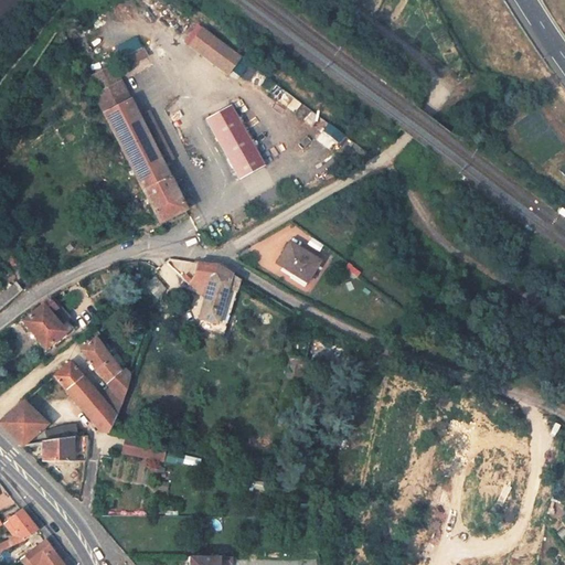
[(230,77),(244,57),(202,27),(188,46),(230,77)]
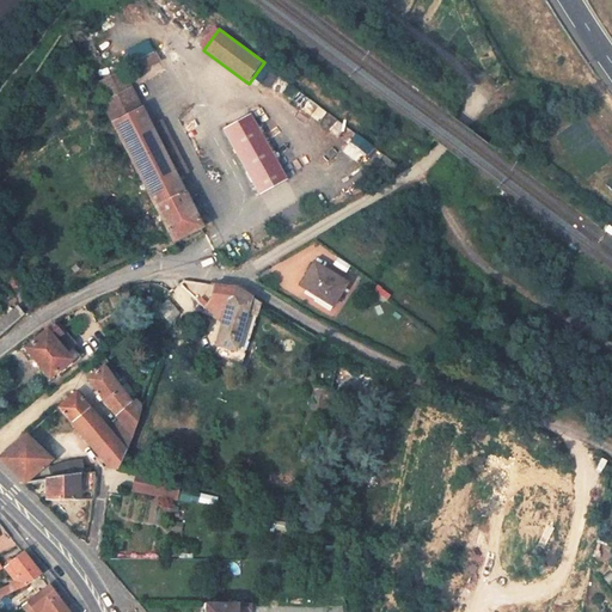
[(135,63),(139,72),(161,60),(157,51),(135,63)]
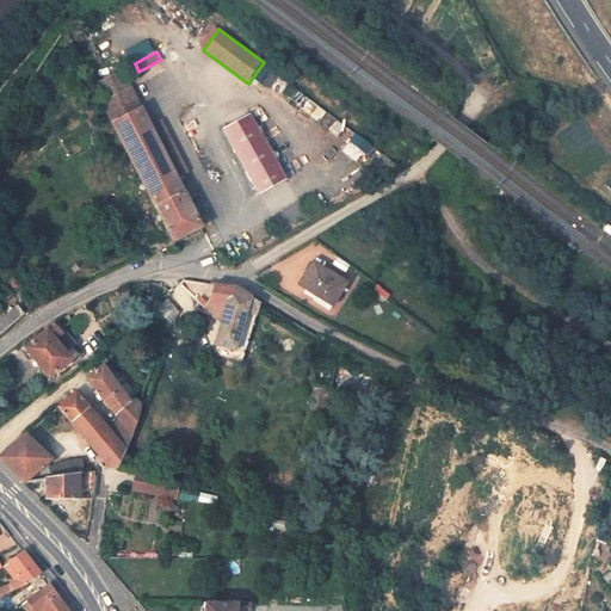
[(103,103),(154,205),(184,191),(177,176),(152,127),(123,71),(99,82),(107,99),(103,103)]
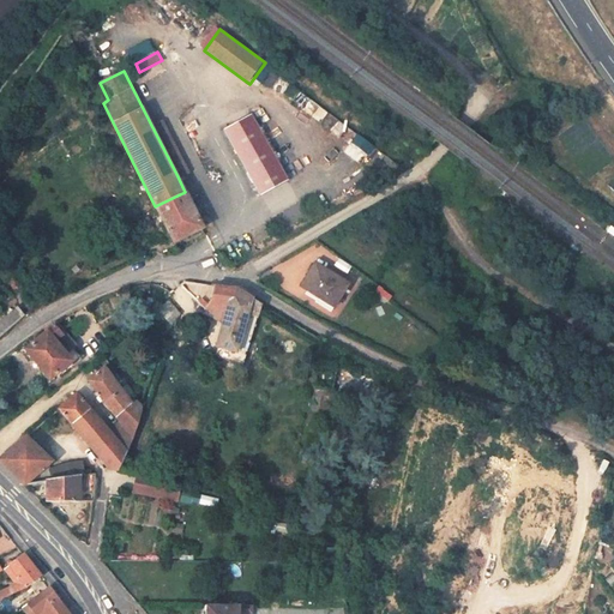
[(260,198),(290,182),(264,131),(275,125),(266,109),(226,131),(260,198)]
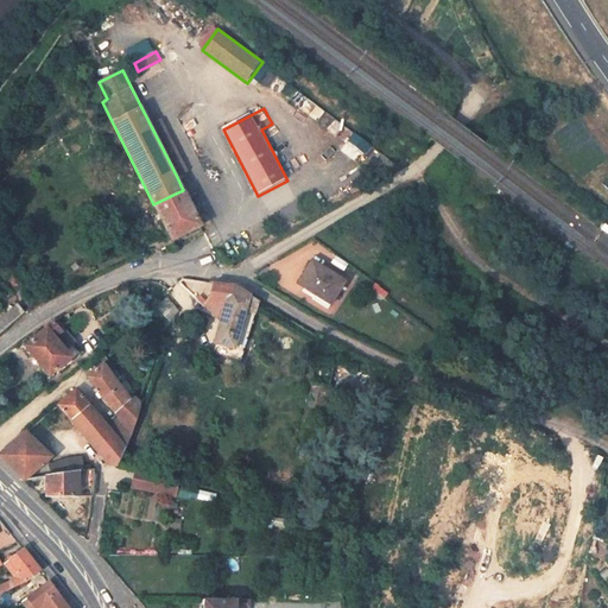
[(151,126),(176,175),(187,170),(162,121),(151,126)]
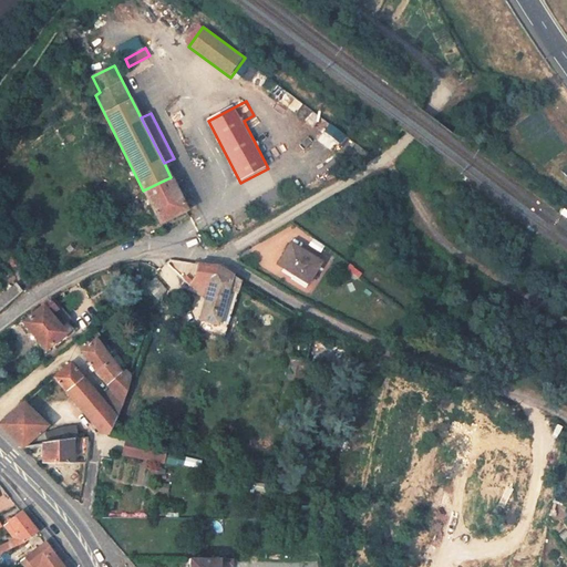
[(318,141),(334,152),(346,134),(330,124),(318,141)]
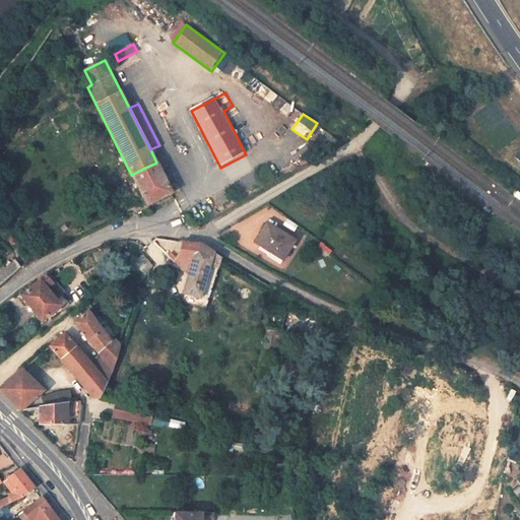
[(173,193),(156,163),(131,175),(146,205),(173,193)]
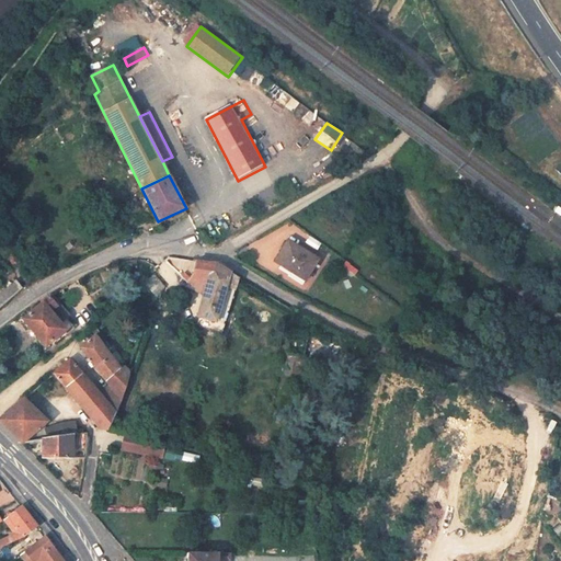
[(318,256),(287,239),(275,260),(305,278),(318,256)]
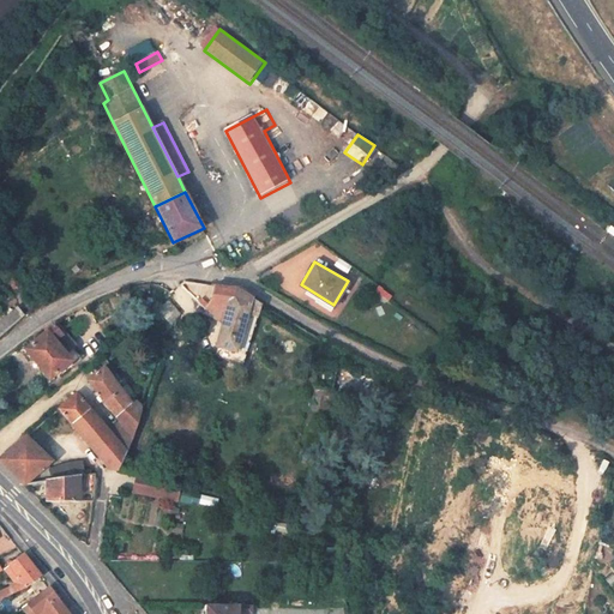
[(381,283),(375,288),(386,302),(393,298),(381,283)]
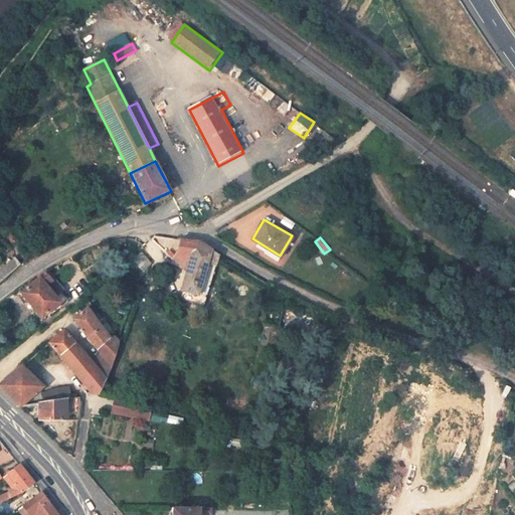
[(185,269),(180,289),(196,293),(211,248),(194,240),(178,238),(175,248),(172,252),(168,256),(171,260),(185,269)]
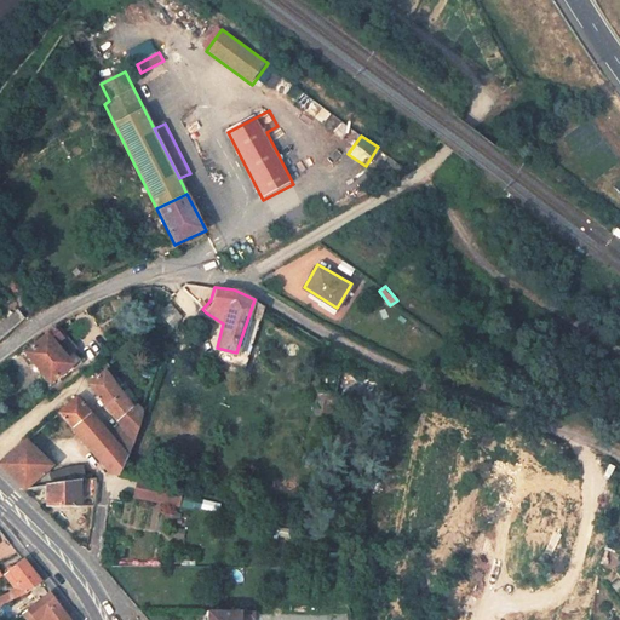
[(236,352),(217,348),(213,359),(244,368),(262,305),(254,299),(236,352)]
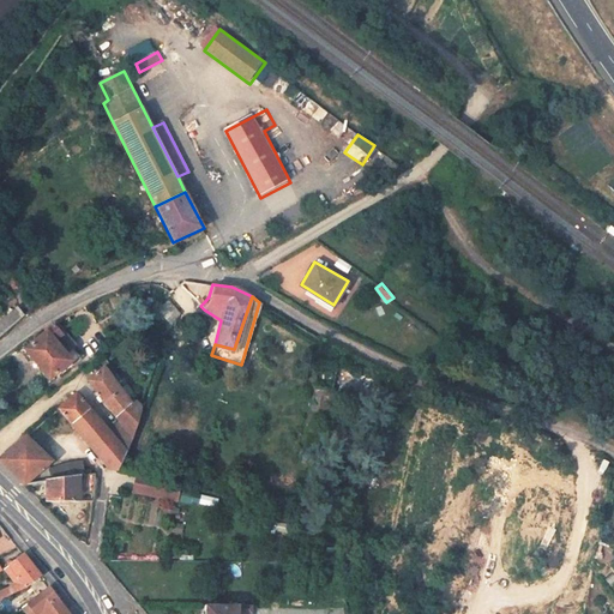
[(169,299),(158,308),(170,324),(180,312),(169,299)]
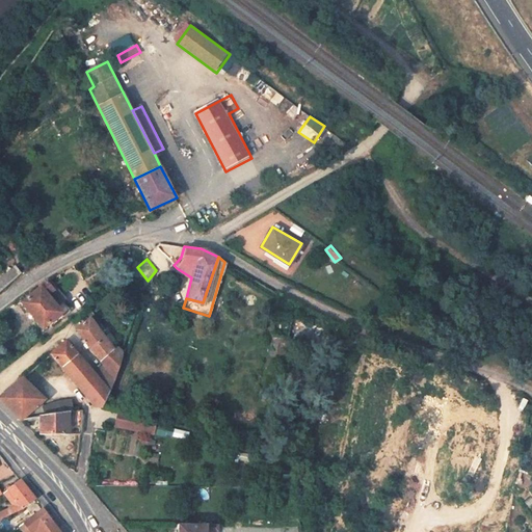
[(0,292),(22,273),(15,265),(0,277),(0,292)]
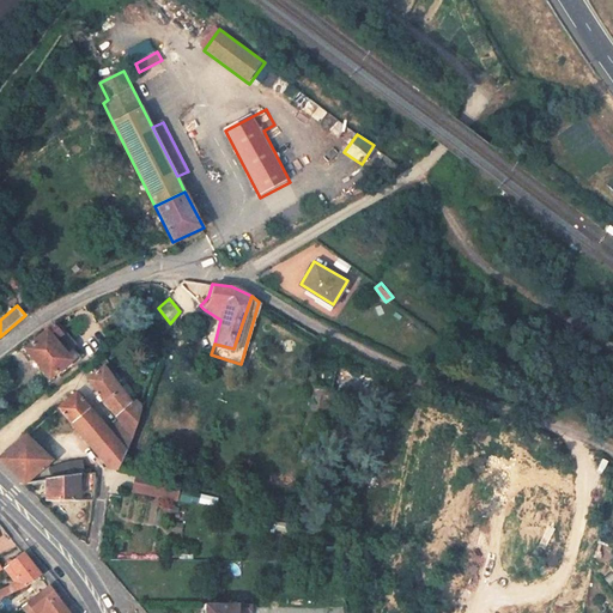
[(71,359),(64,350),(52,337),(60,331),(53,322),(23,347),(48,377),(70,360),(71,359)]
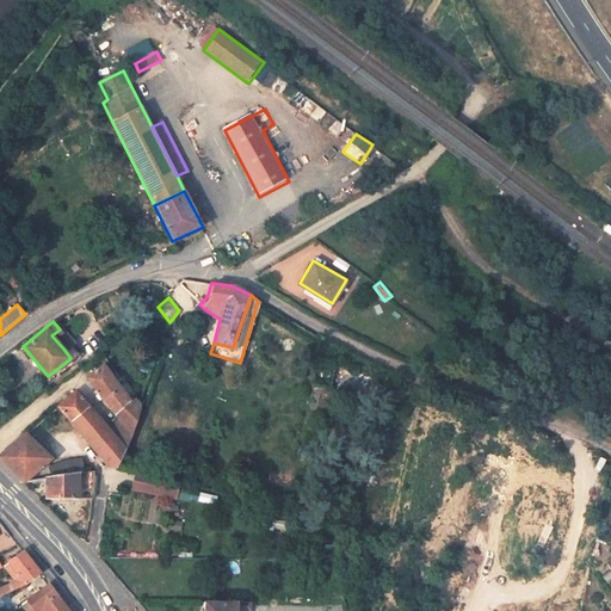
[(63,349),(71,344),(60,329),(51,335),(63,349)]
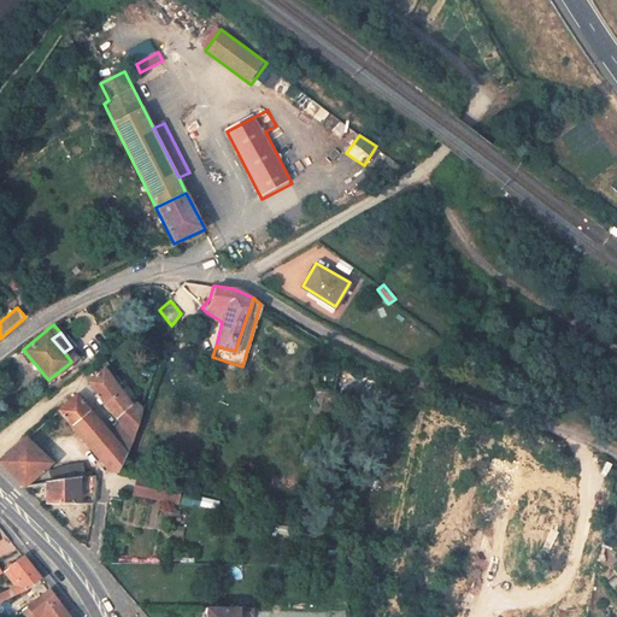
[(116,418),(121,424),(131,439),(141,407),(139,404),(137,403),(135,401),(133,401),(130,401),(104,366),(88,380),(116,418)]
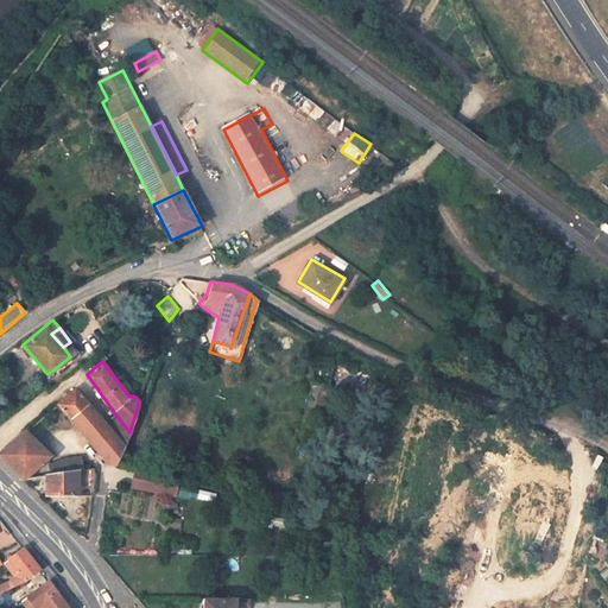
[(324,409),(329,388),(312,385),(309,404),(324,409)]
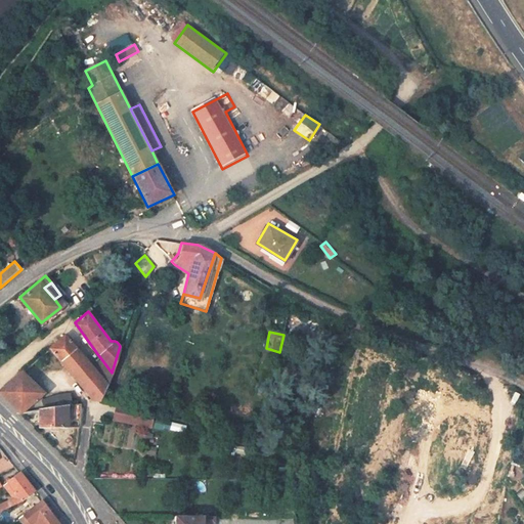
[(49,348),(59,360),(76,347),(64,334),(49,348)]
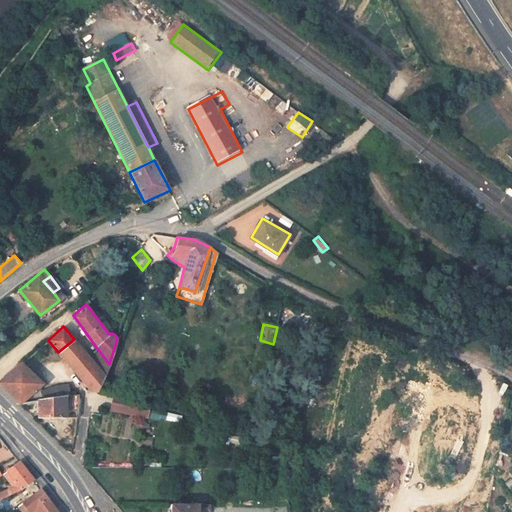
[(74,339),(58,352),(88,388),(98,391),(105,375),(91,358),(87,354),(74,339)]
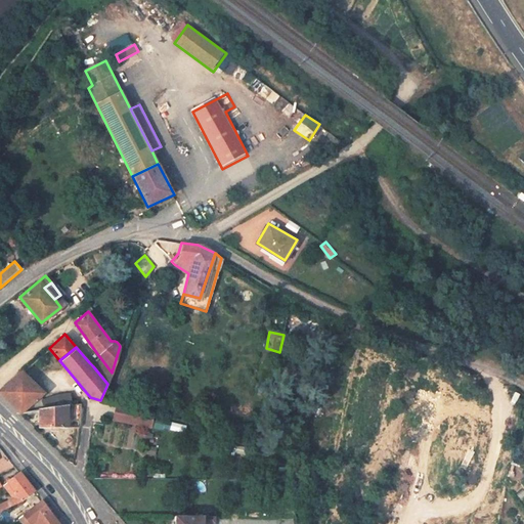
[(102,360),(93,366),(107,384),(112,373),(102,360)]
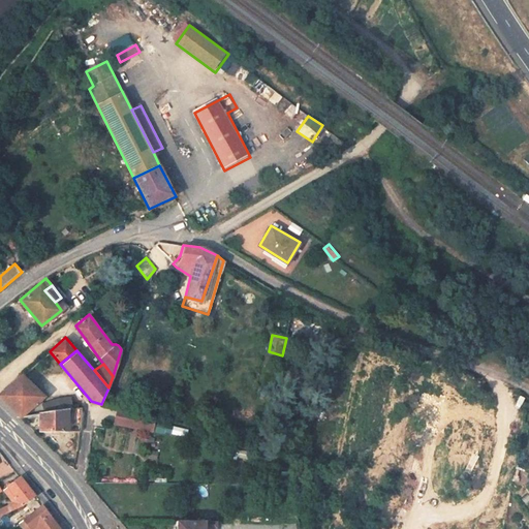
[(37,412),(72,408),(70,395),(44,401),(42,398),(43,395),(22,375),(0,395),(22,416),(26,413),(37,412)]
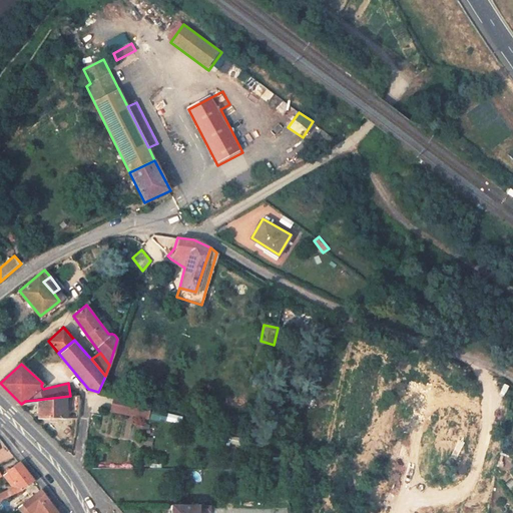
[(70,396),(36,400),(38,419),(78,418),(79,394),(70,396)]
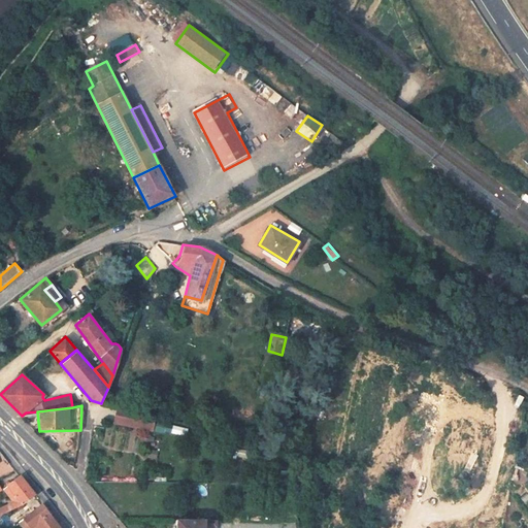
[(153,431),(156,417),(119,407),(116,422),(153,431)]
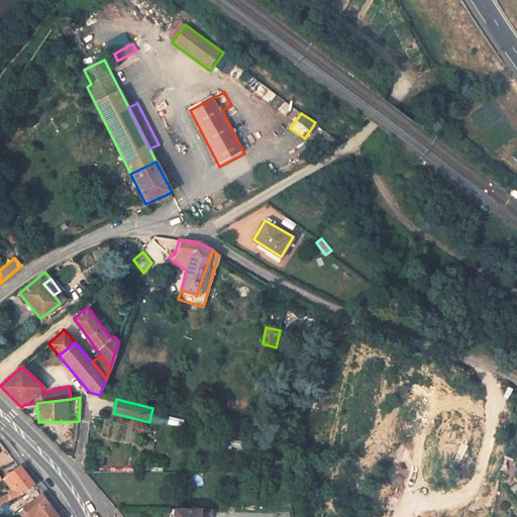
[(34,487),(20,469),(8,477),(18,491),(14,493),(9,495),(11,500),(22,496),(34,487)]
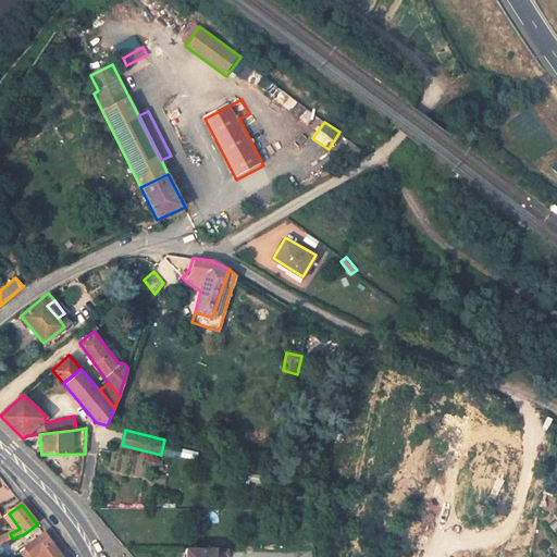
[(20,529),(9,514),(5,517),(15,531),(20,529)]
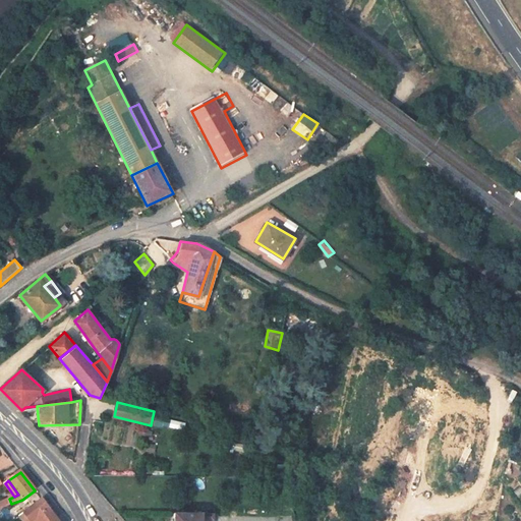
[(11,504),(9,499),(1,503),(3,508),(11,504)]
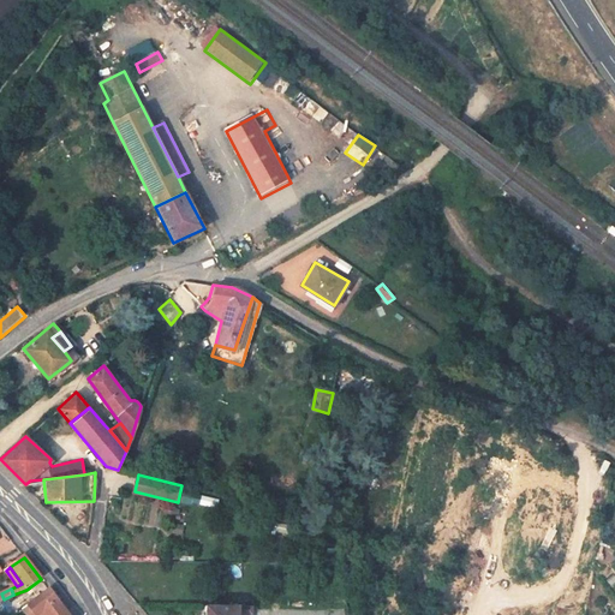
[(67,614),(59,604),(49,590),(23,610),(27,614),(67,614)]
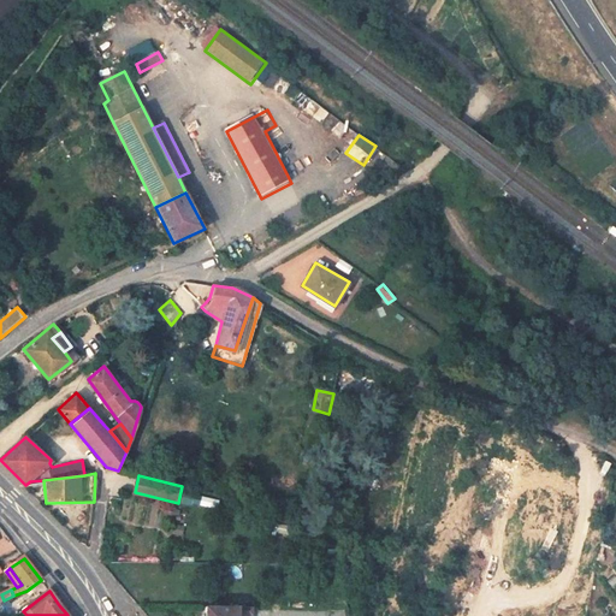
[(205,605),(203,615),(248,615),(248,614),(253,614),(253,606),(205,605)]
